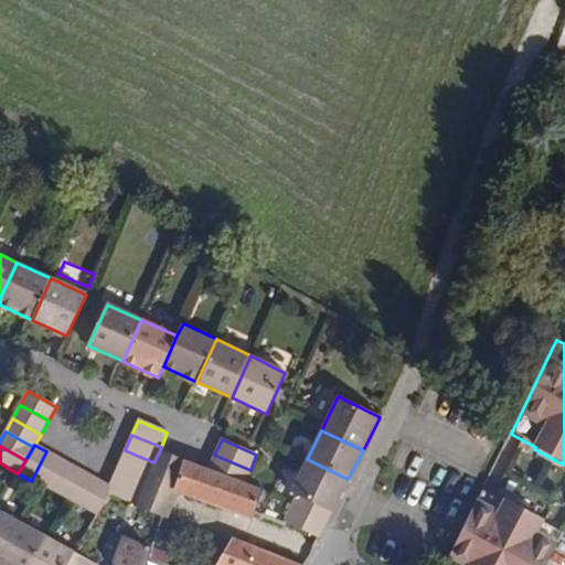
[(118,465),(148,478),(153,462),(125,450),(118,465)]
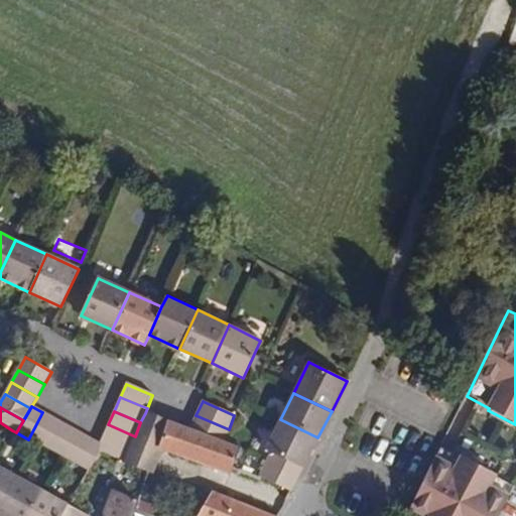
[(28,439),(36,443),(40,445),(54,419),(42,412),(28,439)]
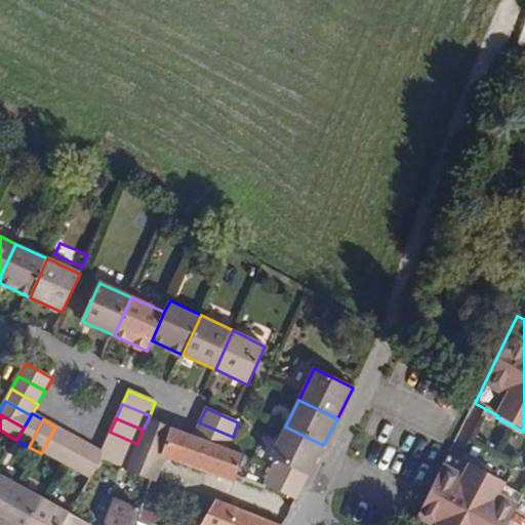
[(137,444),(162,455),(170,429),(148,420),(143,430),(137,444)]
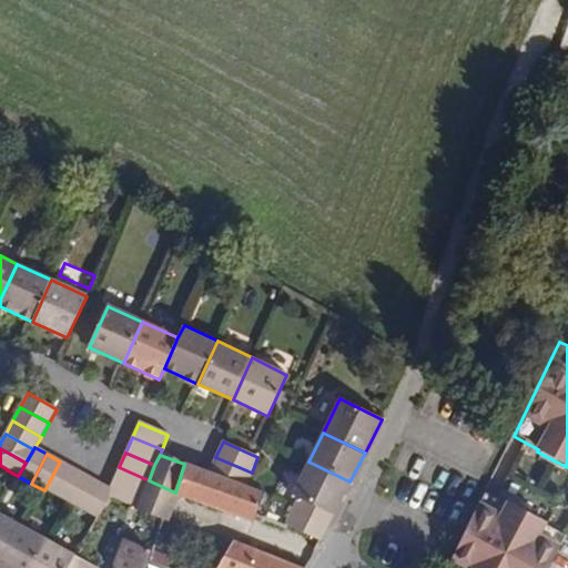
[(209,473),(246,486),(252,473),(215,457),(209,473)]
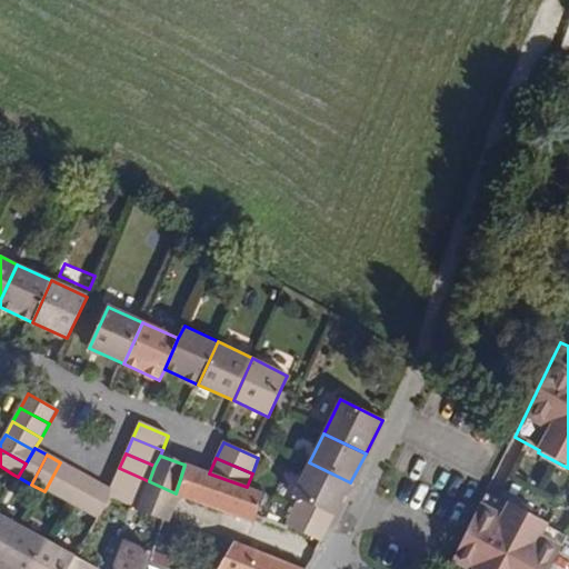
[(45,491),(57,498),(73,470),(60,462),(45,491)]
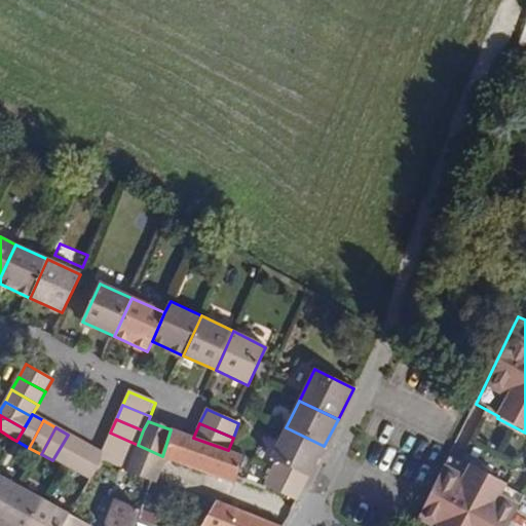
[(303,490),(324,446),(286,427),(270,458),(276,462),(271,474),(303,490)]
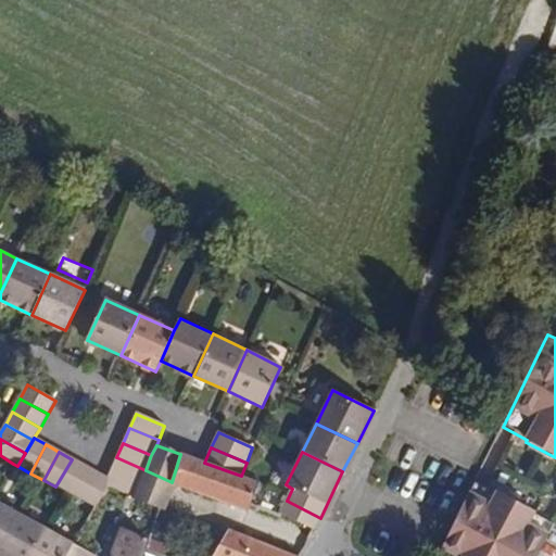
[(248,510),(248,508),(257,482),(241,476),(204,463),(180,454),(172,482),(176,484),(248,510)]
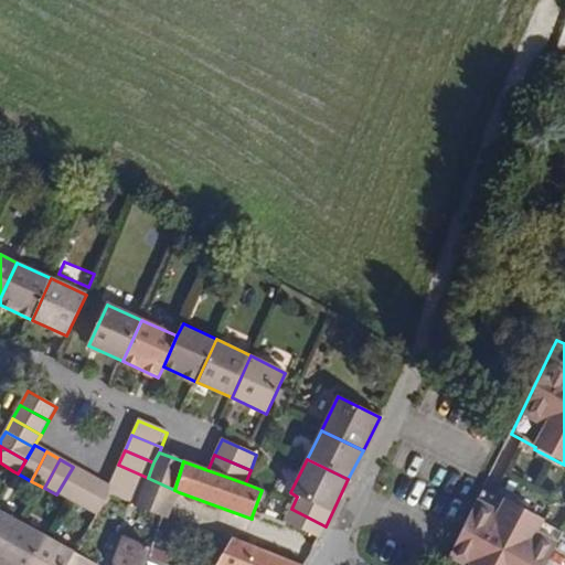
[(141,490),(148,478),(118,465),(114,478),(141,490)]
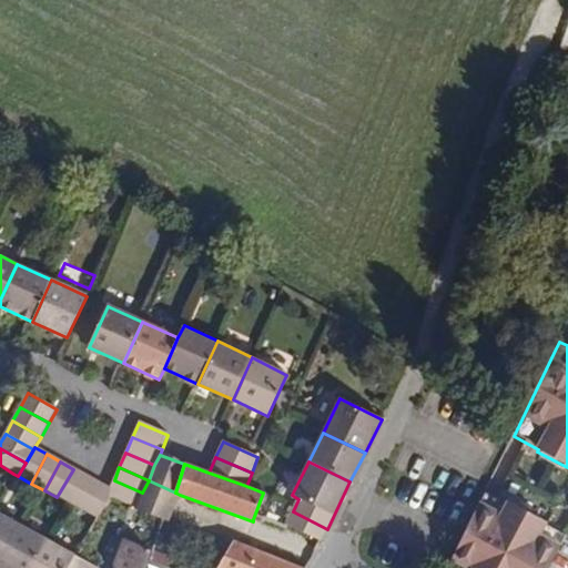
[(57,497),(69,504),(70,505),(85,475),(73,469),(57,497)]
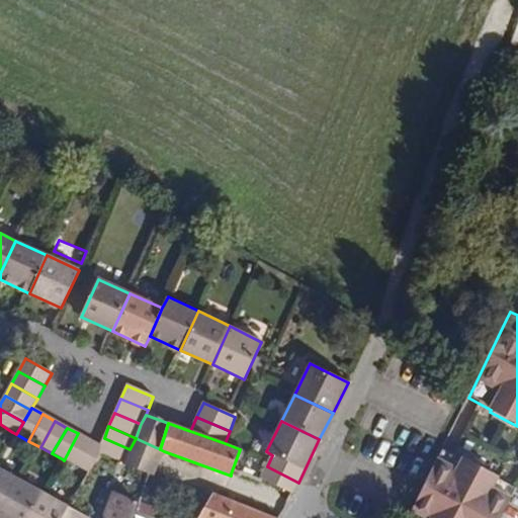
[(64,460),(77,467),(90,441),(78,433),(64,460)]
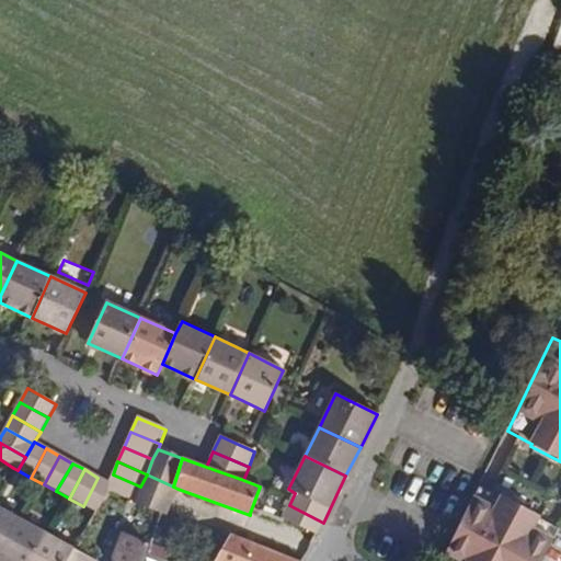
[(109,490),(135,502),(140,487),(113,474),(107,482),(111,484),(109,490)]
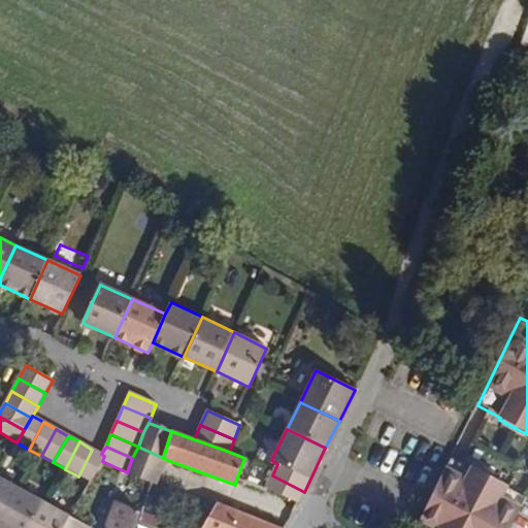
[(157,485),(167,460),(163,458),(138,447),(132,458),(127,472),(153,484),(157,485)]
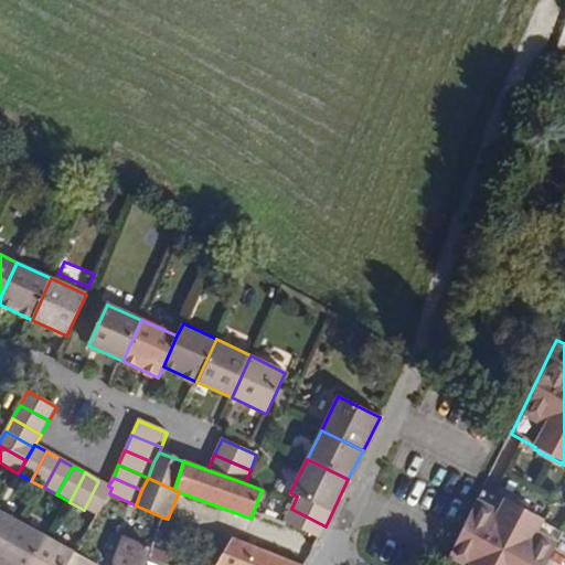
[(84,510),(96,516),(109,493),(112,488),(108,486),(98,481),(84,510)]
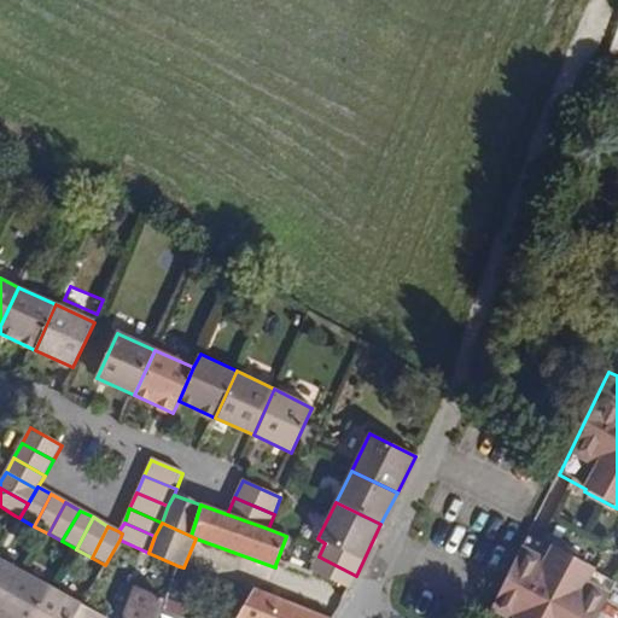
[(529,540),(489,617),(596,617),(616,586),(594,573),(595,571),(553,548),(552,552),(529,540)]
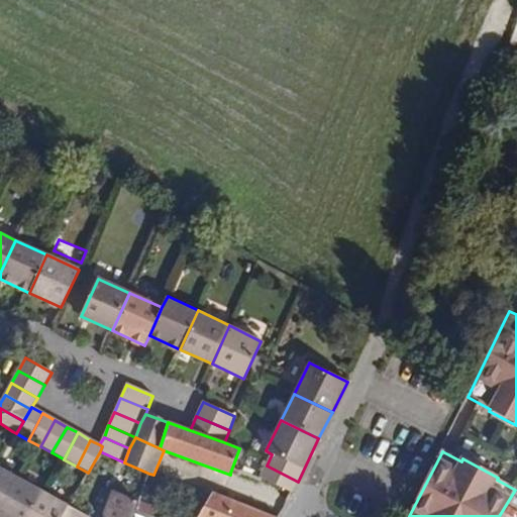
[(292,493),(298,482),(267,466),(260,478),(292,493)]
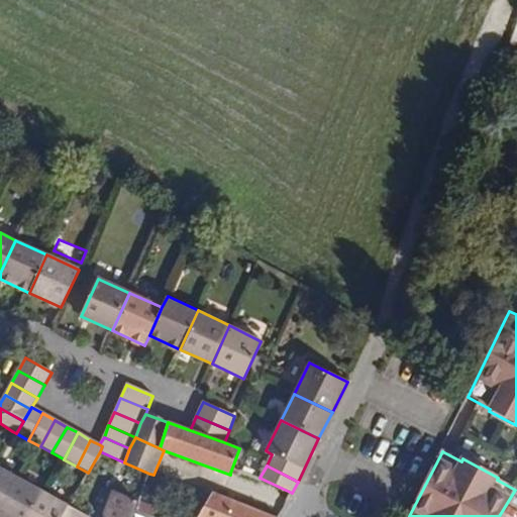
[(0,511),(18,479),(0,468),(0,511)]
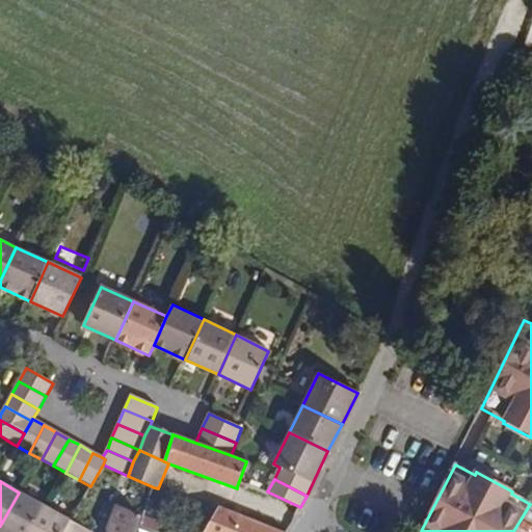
[(0,531),(1,531),(30,531),(45,506),(19,493),(0,526),(0,531)]
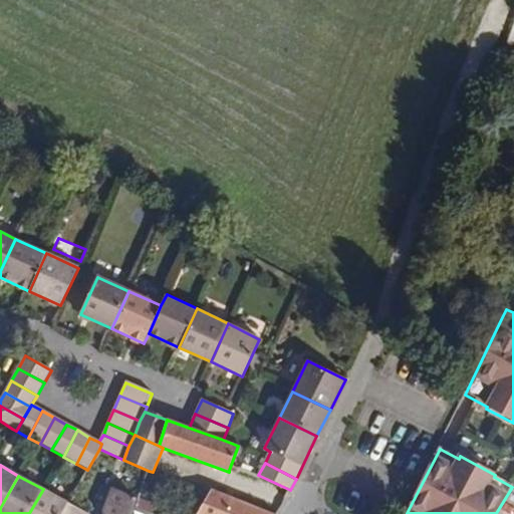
[(62,513),(68,504),(43,489),(29,513),(62,513)]
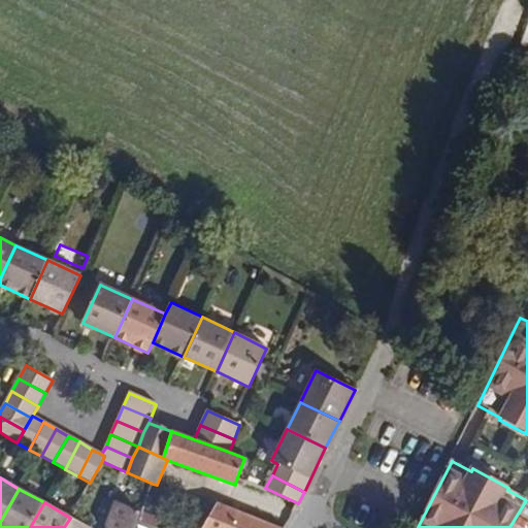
[(138,527),(140,522),(142,517),(117,502),(104,524),(104,527),(138,527)]
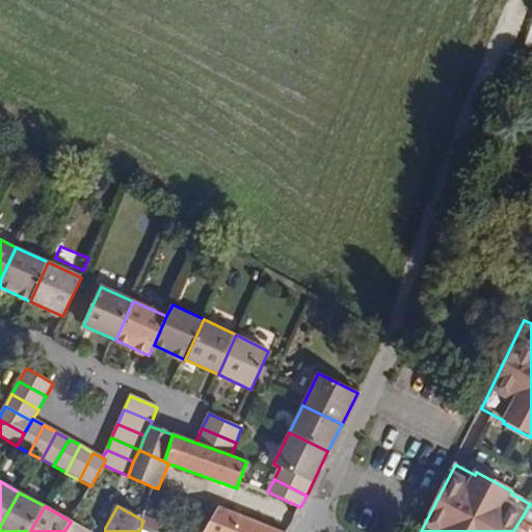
[(280,531),(218,508),(204,531),(280,531)]
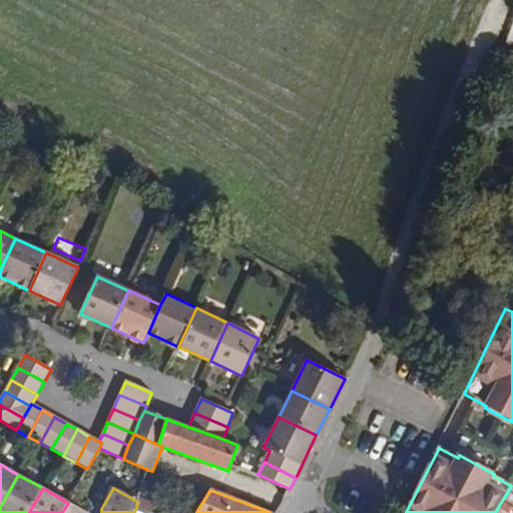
[(62,512),(87,512),(68,503),(62,512)]
